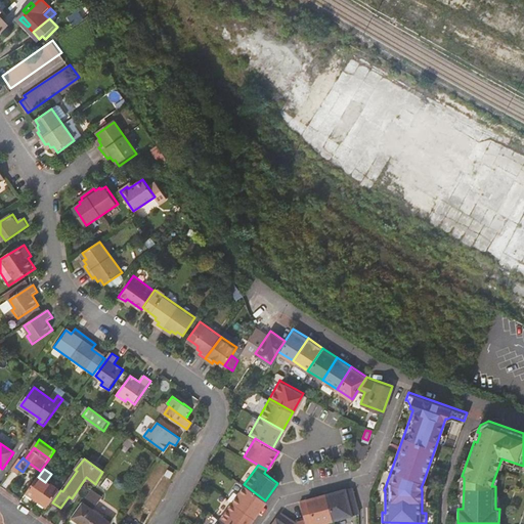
[(47,509),(52,503),(59,492),(45,482),(38,477),(27,493),(47,509)]
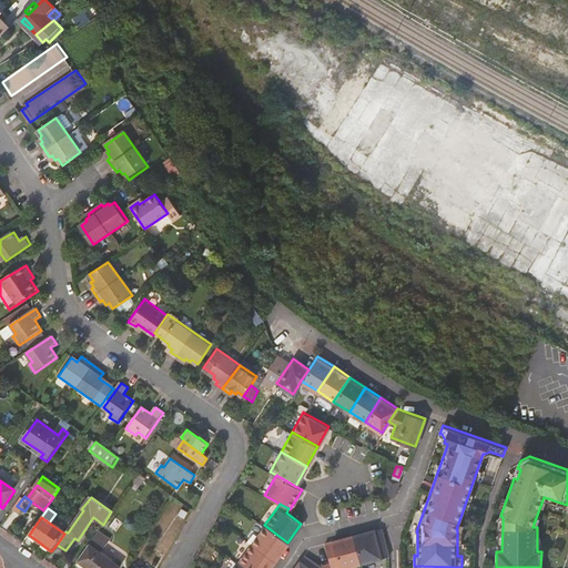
[(287,543),(264,525),(251,544),(274,560),(287,543)]
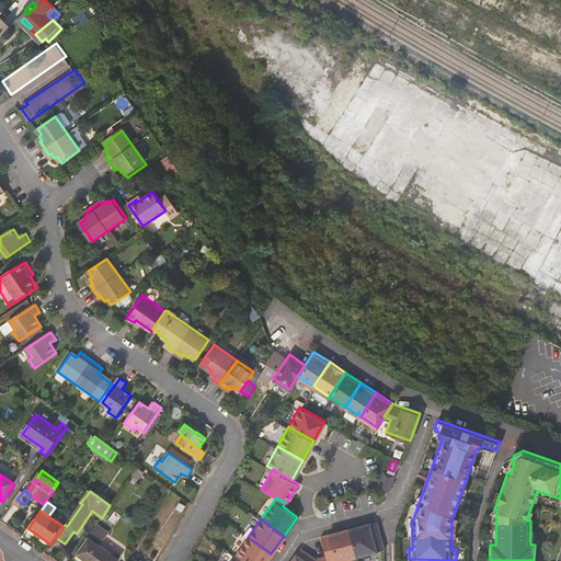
[(376,519),(348,527),(356,556),(384,548),(376,519)]
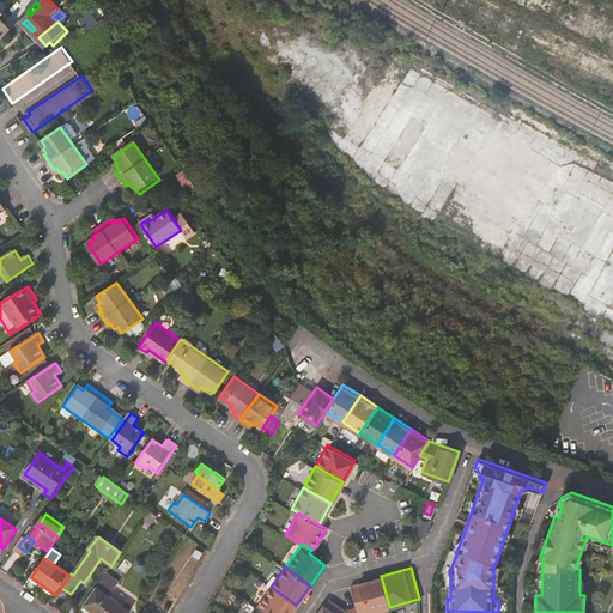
[(119,582),(107,574),(84,607),(92,612),(131,612),(109,598),(119,582)]
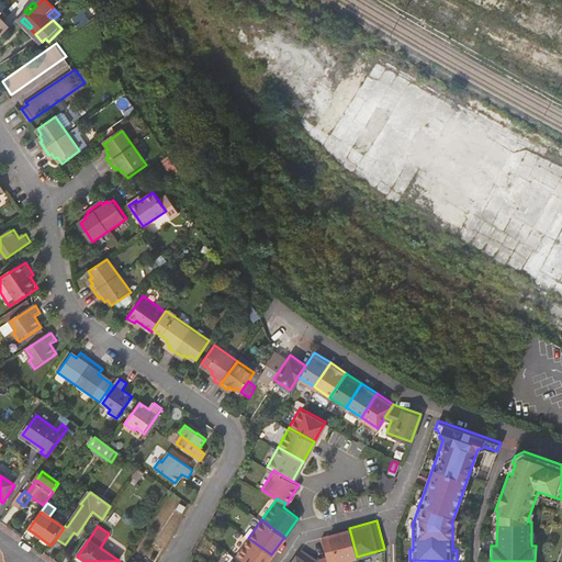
[(321,536),(326,555),(315,559),(321,561),(336,561),(357,557),(349,528),(321,536)]
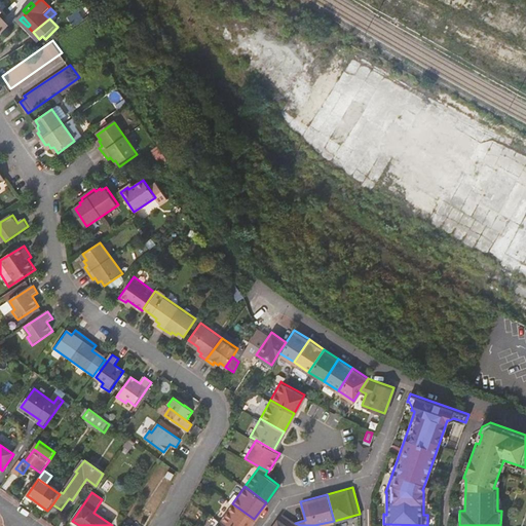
[(249,525),(254,519),(232,503),(228,509),(220,520),(228,525),(249,525)]
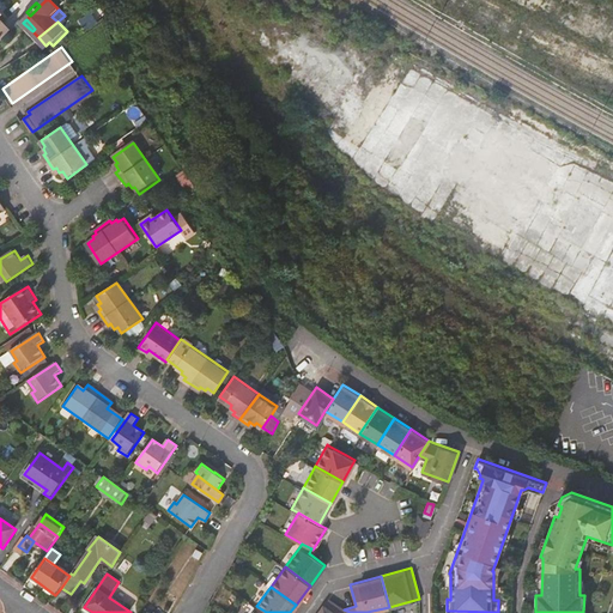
[(350,612),(344,610),(327,598),(316,612),(350,612)]
